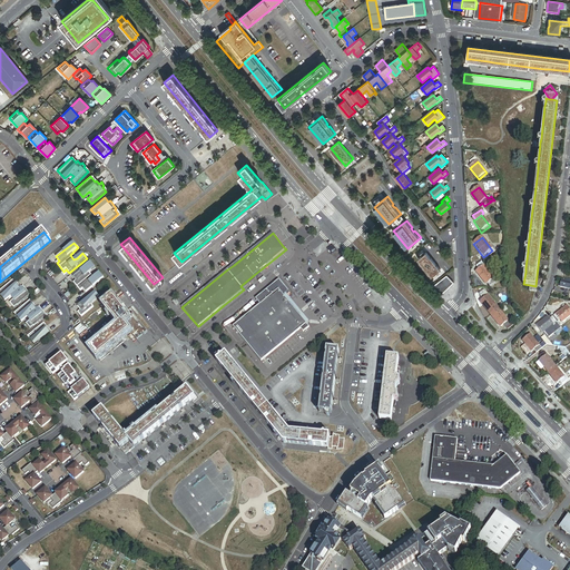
[(442,268),(428,252),(419,258),(433,276),(442,268)]
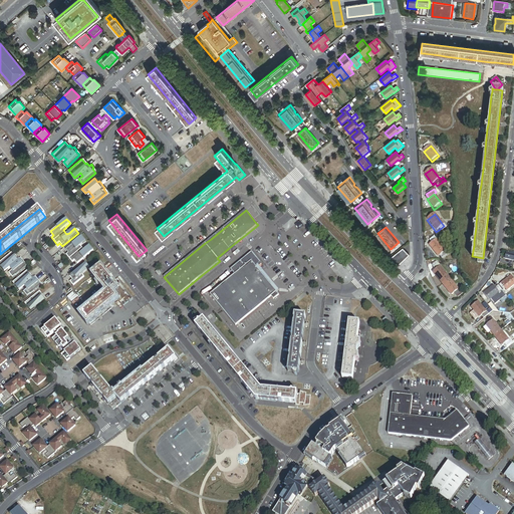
[(69,253),(66,255),(72,263),(75,261),(78,264),(93,251),(90,247),(84,251),(82,253),(78,248),(80,246),(86,242),(82,237),(66,250),(69,253)]
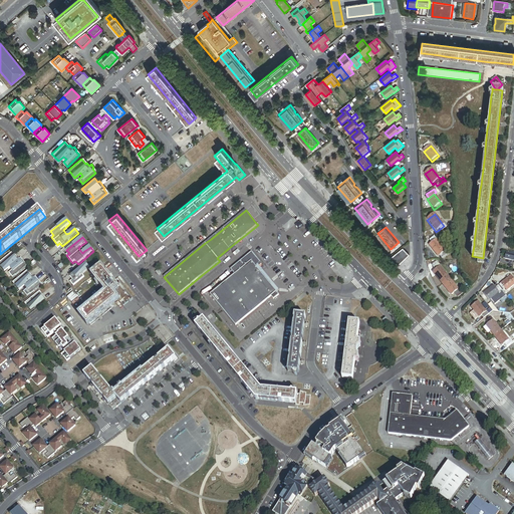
[(431,244),(429,246),(438,258),(439,257),(441,260),(448,255),(434,238),(429,242),(431,244)]
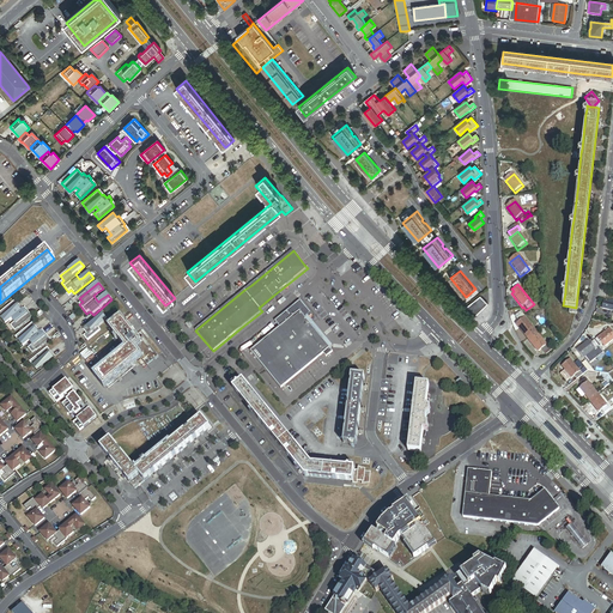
[(465,308),(473,316),(487,304),(480,295),(465,308)]
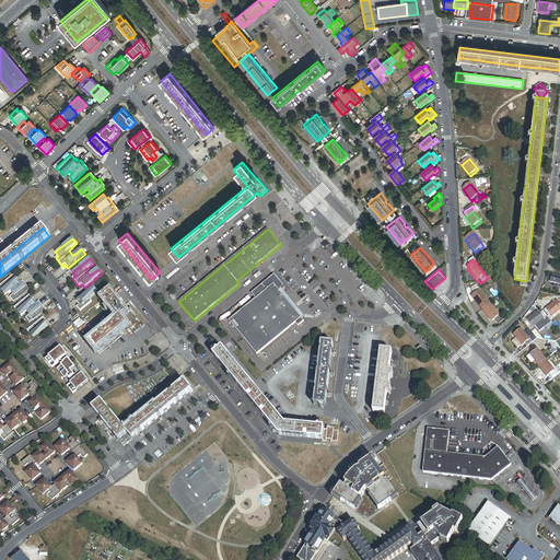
[(249,270),(236,281),(240,284),(252,273),(249,270)]
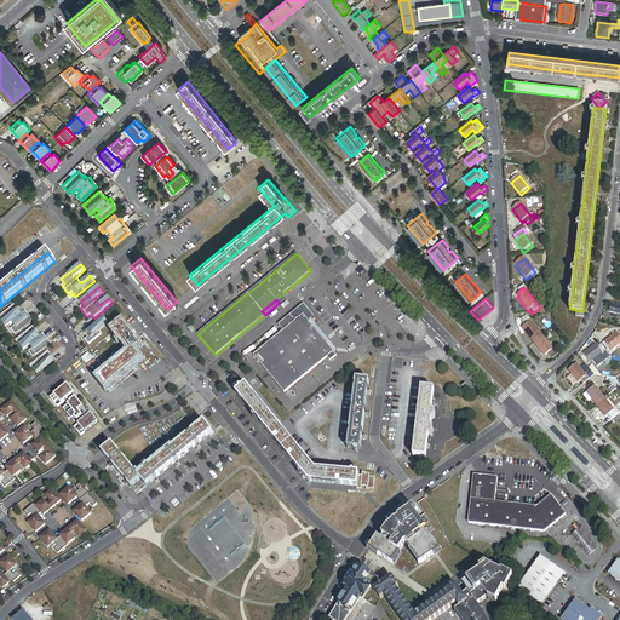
[(283,332),(253,356),(285,394),(327,359),(331,361),(332,362),(334,360),(333,359),(337,356),(333,352),(309,321),(311,319),(314,317),(304,304),(279,325),(283,332)]
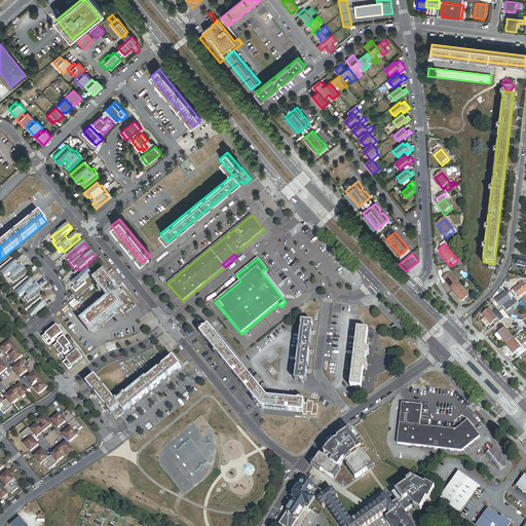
[(11,259),(0,268),(0,272),(5,278),(10,273),(12,276),(9,279),(13,285),(27,273),(23,269),(24,268),(22,264),(20,266),(16,263),(15,264),(11,259)]
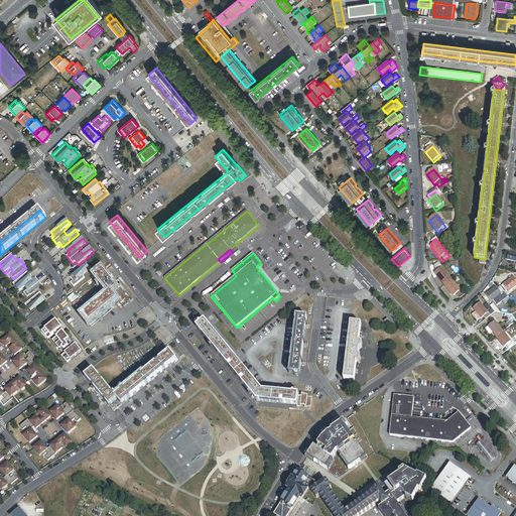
[(515,256),(509,255),(507,260),(515,262),(515,264),(515,256)]
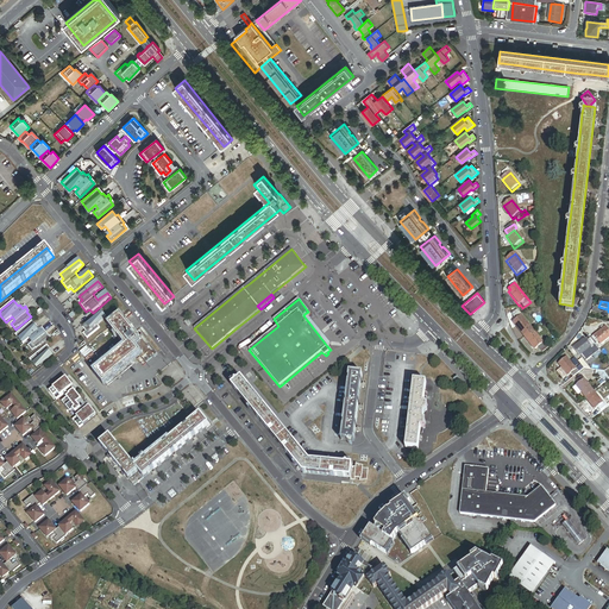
[(523,337),(533,330),(518,309),(512,315),(516,321),(514,324),(523,337)]
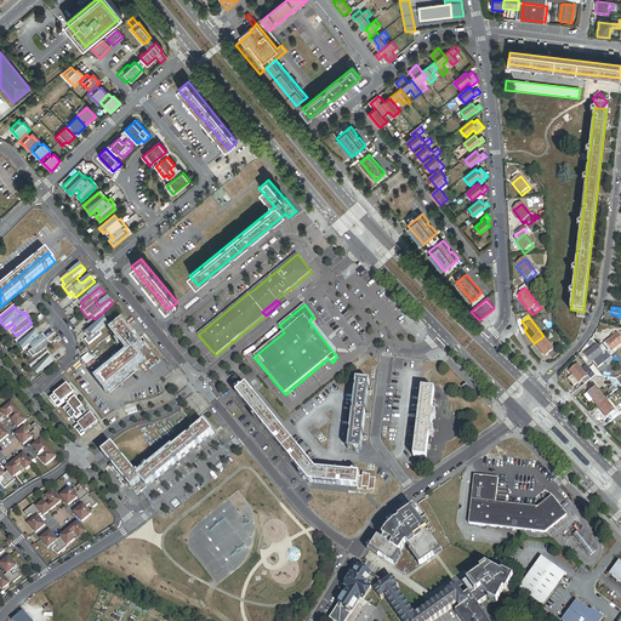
[(89,339),(85,341),(90,346),(102,336),(100,332),(109,325),(104,319),(85,335),(89,339)]
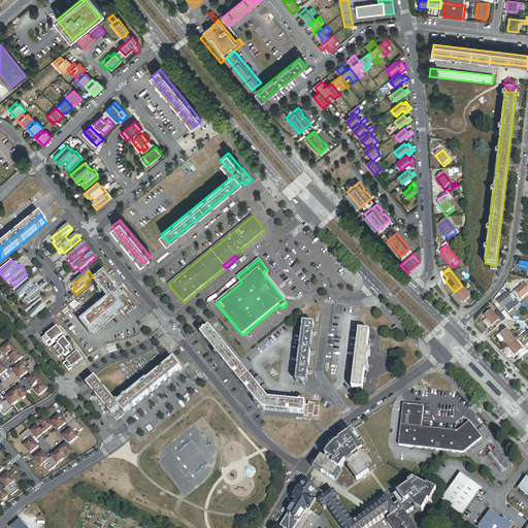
[(265,271),(263,273),(284,300),(287,298),(265,271)]
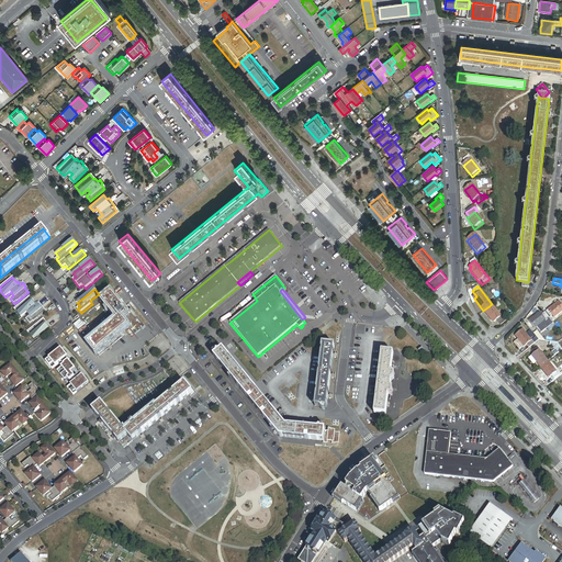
[(111,294),(102,302),(117,321),(121,318),(126,313),(111,294)]
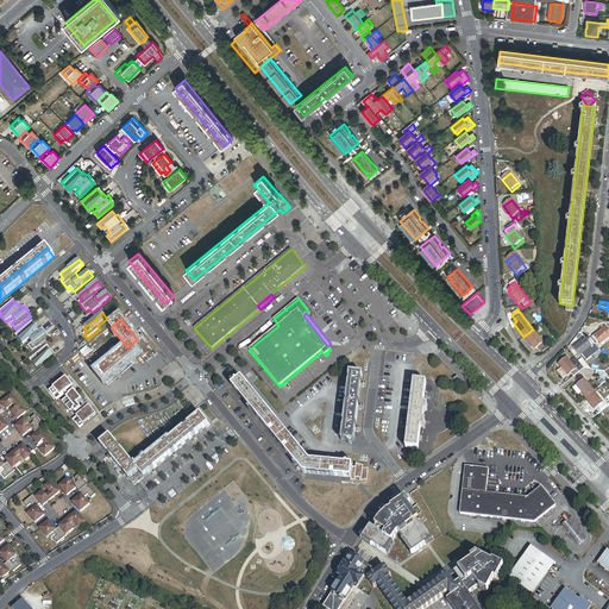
[(23,345),(30,339),(32,343),(29,346),(32,352),(48,339),(44,334),(45,333),(43,328),(41,331),(37,327),(36,328),(31,322),(16,336),(23,345)]
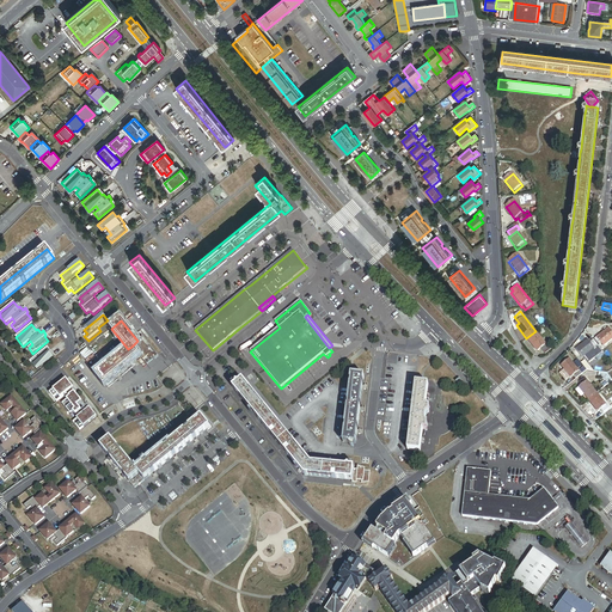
[(597,338),(593,341),(598,347),(601,346),(604,348),(611,341),(611,331),(610,330),(597,340),(597,338)]
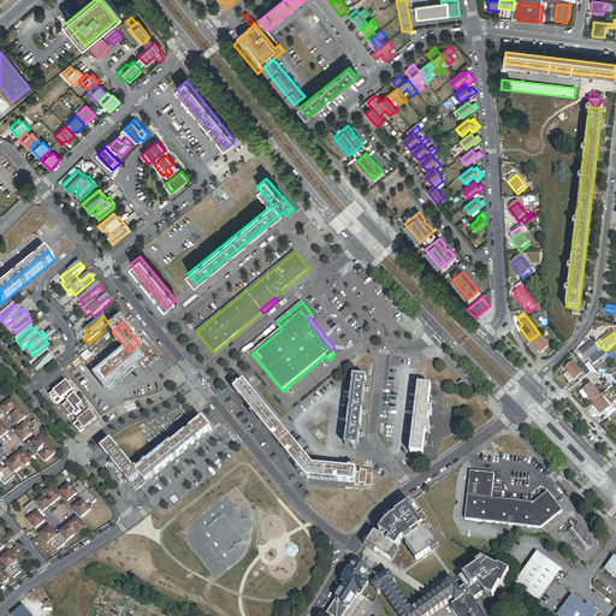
[(550,348),(539,333),(529,341),(542,355),(544,353),(550,348)]
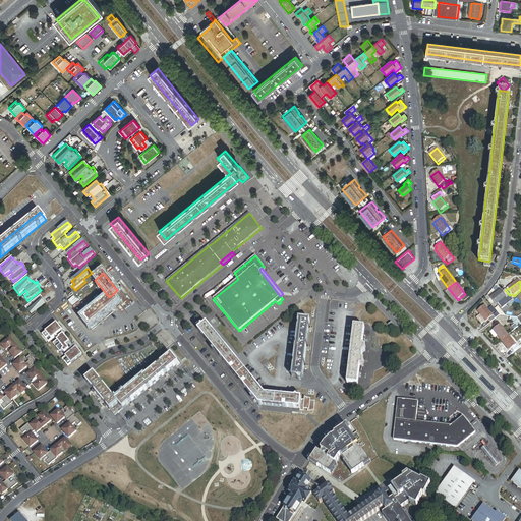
[(117,290),(112,295),(119,303),(125,310),(131,305),(132,306),(134,304),(133,303),(134,303),(121,287),(117,290)]
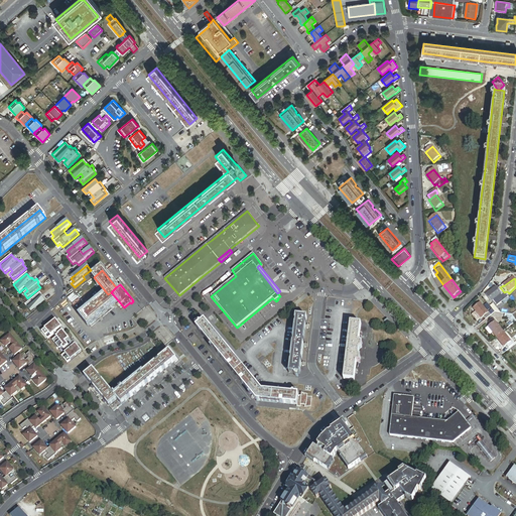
[(504,292),(500,287),(498,290),(496,287),(486,295),(492,302),(504,292)]
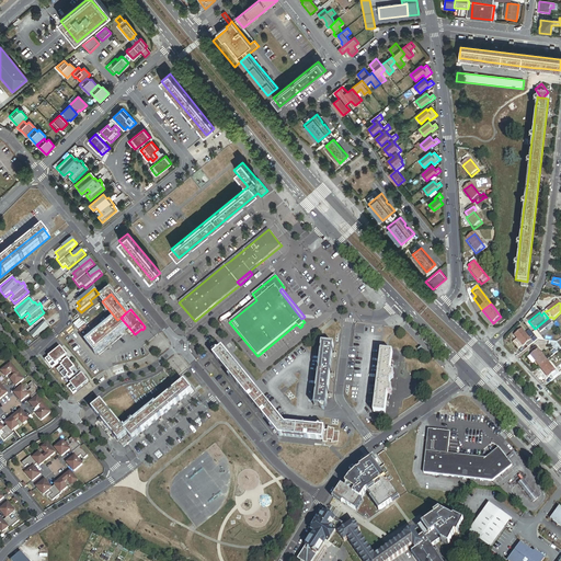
[(128,327),(121,318),(117,320),(90,342),(98,352),(128,327)]
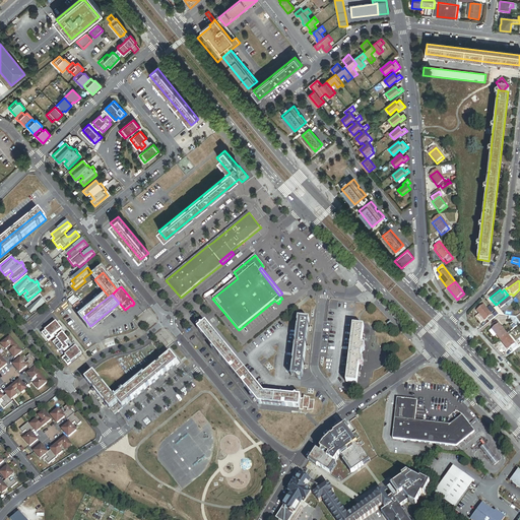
[(26,308),(33,315),(47,304),(44,300),(43,301),(40,297),(26,308)]
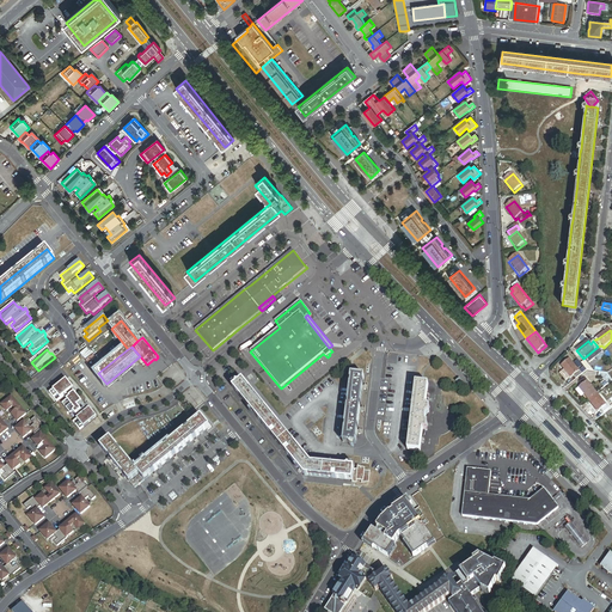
[(579,372),(570,360),(561,366),(570,378),(574,375),(576,379),(588,371),(585,367),(579,372)]
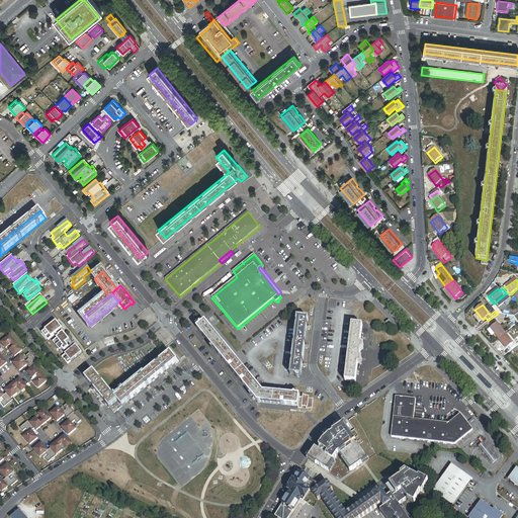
[(517,322),(517,321),(514,316),(507,315),(507,319),(509,319),(511,323),(508,325),(511,328),(517,322)]
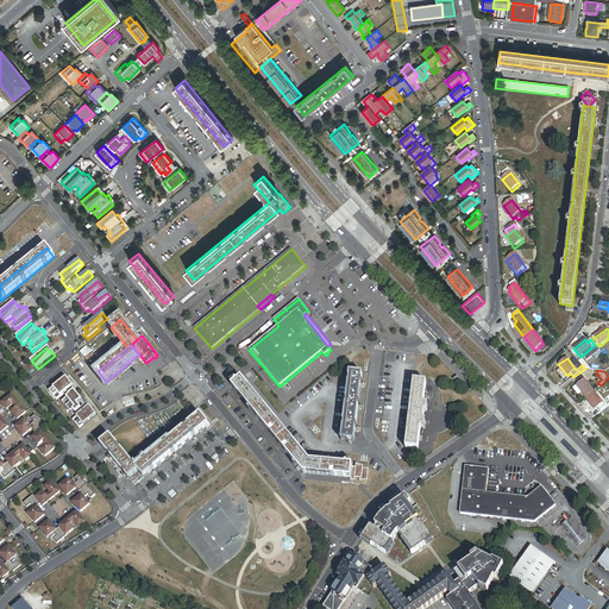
[(355,443),(362,376),(350,374),(341,441),(355,443)]
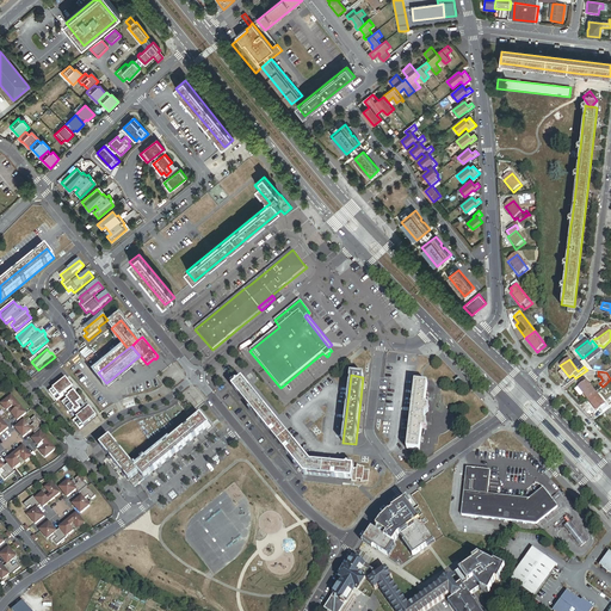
[(587,400),(596,393),(584,377),(578,382),(580,386),(578,387),(578,388),(584,394),(587,400)]
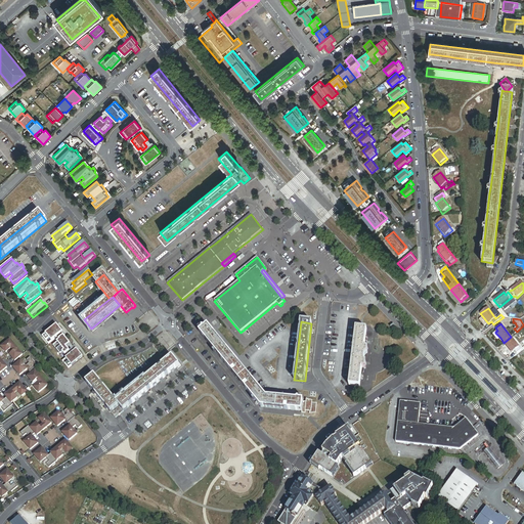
[(57,325),(43,337),(49,344),(63,333),(57,325)]
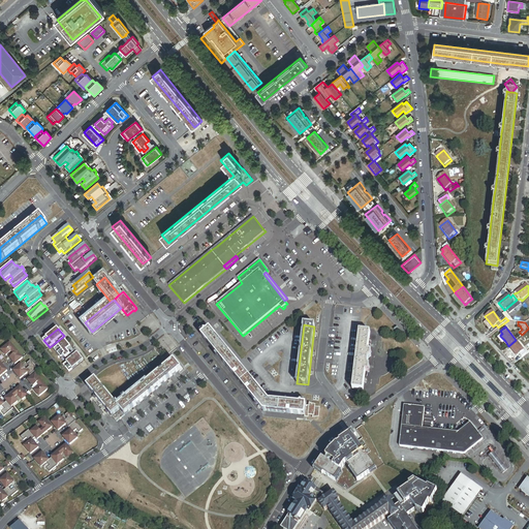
[(270,402),(210,330),(201,336),(263,412),(305,415),(305,414),(306,406),(306,405),(270,402)]
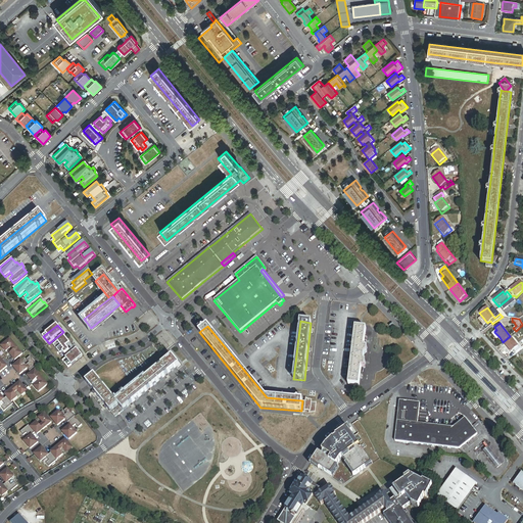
[(364,347),(366,329),(355,328),(348,385),(360,386),(362,368),(362,363),(363,352),(364,347)]
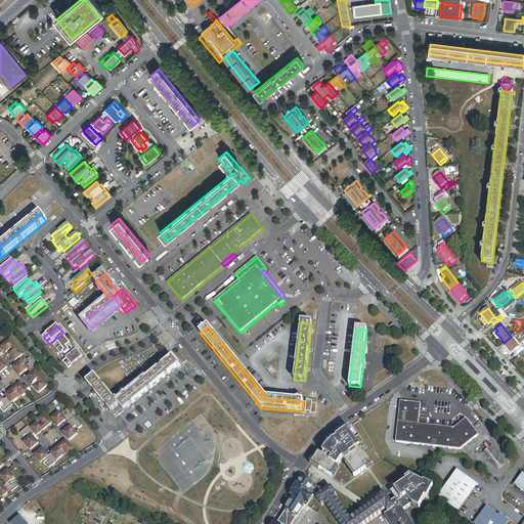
[(63,337),(53,346),(60,354),(62,352),(64,355),(70,351),(66,347),(70,344),(63,337)]
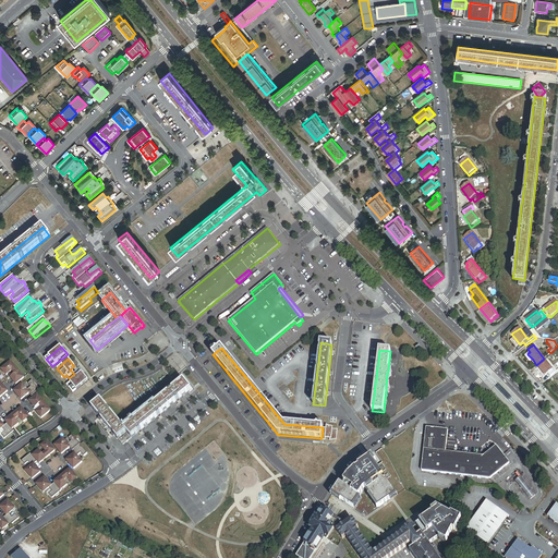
[(553,370),(544,359),(536,365),(545,375),(547,374),(553,370)]
